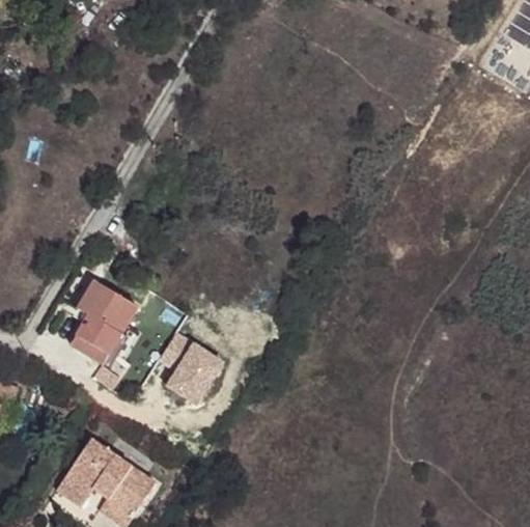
[(0,0),(0,10),(18,11),(18,0),(0,0)]
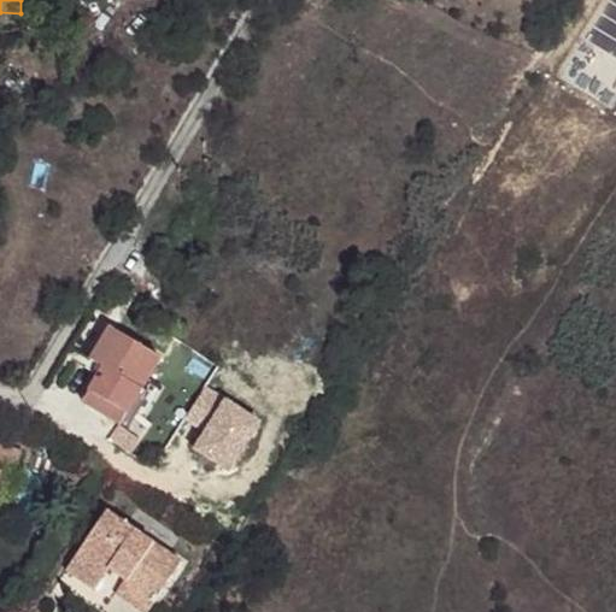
[(160,354),(109,324),(89,355),(103,363),(81,398),(119,421),(160,354)]
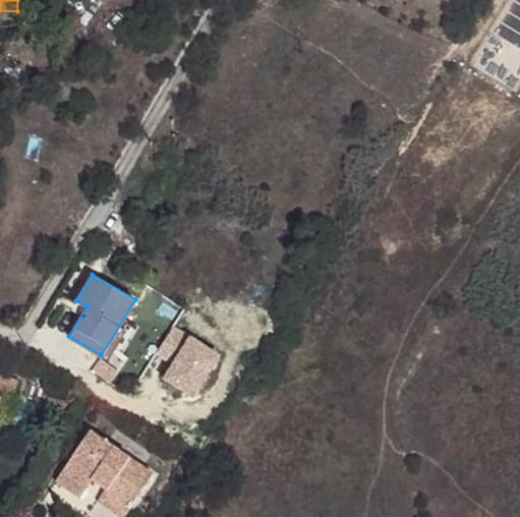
[(177,397),(173,403),(179,406),(182,400),(177,397)]
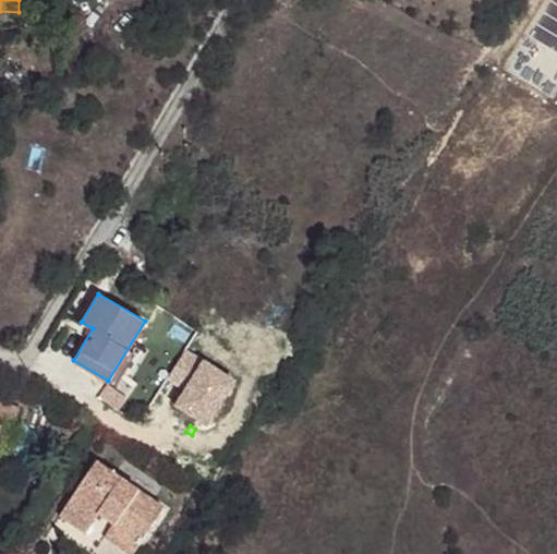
[(164,506),(96,459),(59,513),(85,531),(98,512),(140,540),(164,506)]
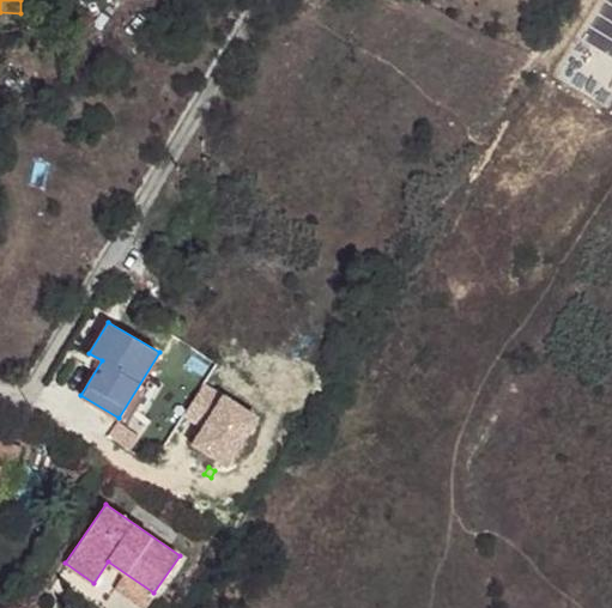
[(94,583),(101,606),(114,585),(145,606),(153,593),(108,561),(94,583)]
